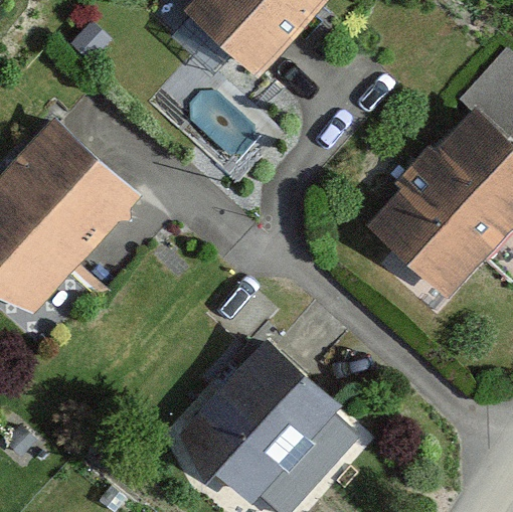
[(201,0),(187,17),(260,78),(327,0),(201,0)]
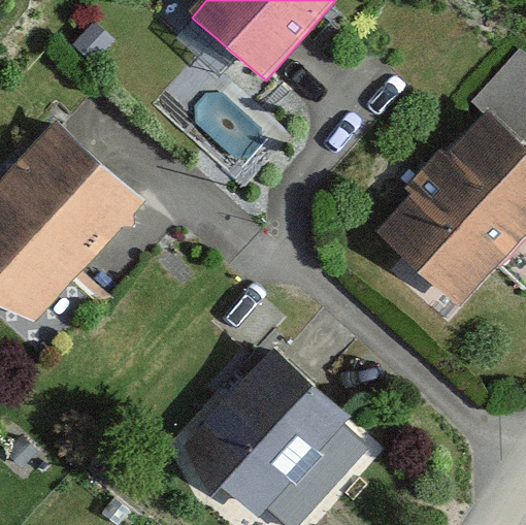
[(525,132),(525,43),(525,42),(481,94),(525,132)]
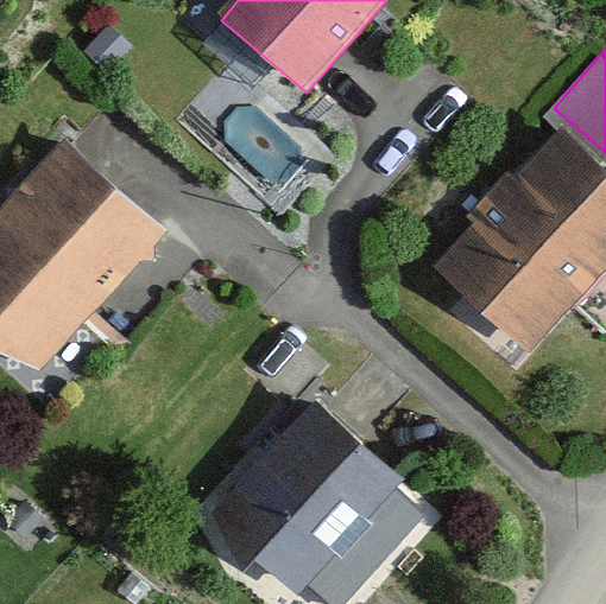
[(605,267),(605,173),(557,132),(437,268),(532,351),(605,267)]
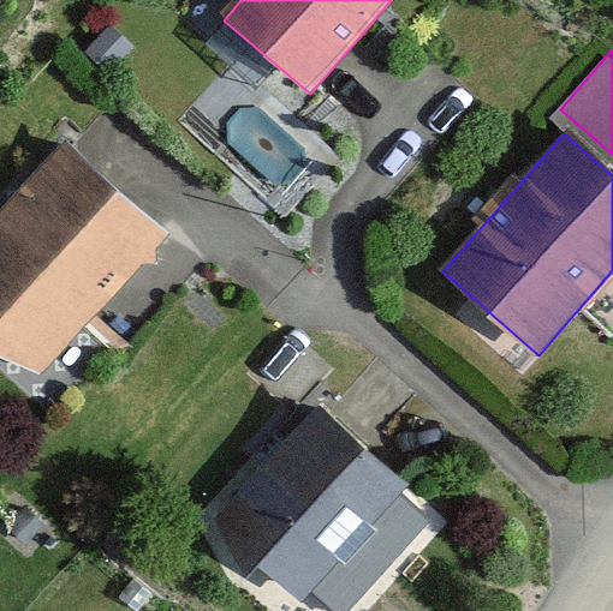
[(0,345),(36,378),(165,237),(66,147),(0,219),(0,345)]
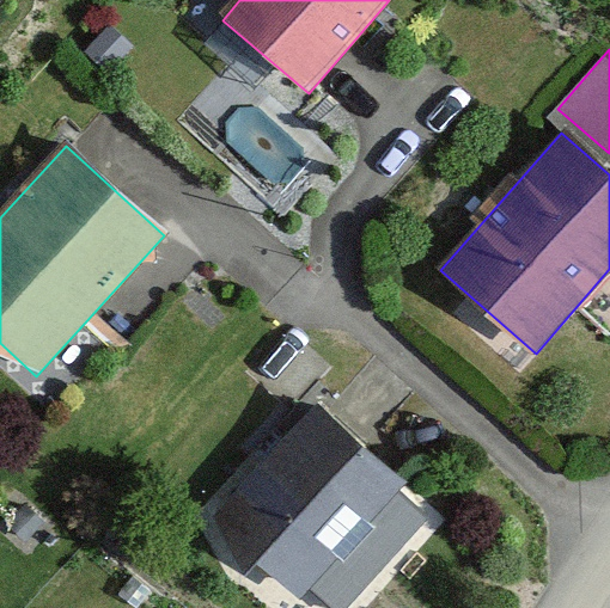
[(297,601),(404,483),(316,403),(201,529),(245,569),(252,562),(297,601)]
